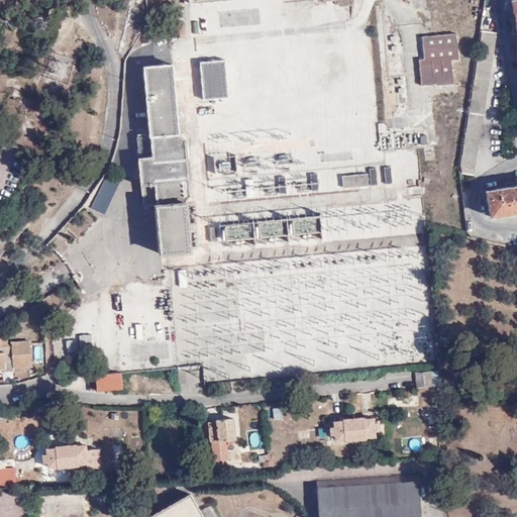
[(473,176),(496,33),(481,31),(464,134),(459,164),(460,174),(473,176)]
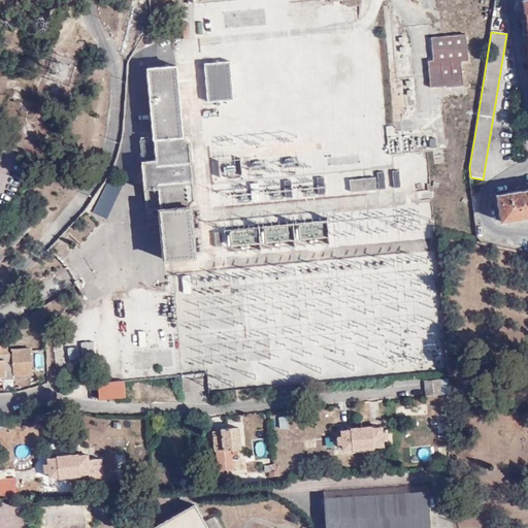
[(468,61),(465,34),(432,37),(434,63),(428,63),(430,88),(463,85),(461,62),(468,61)]
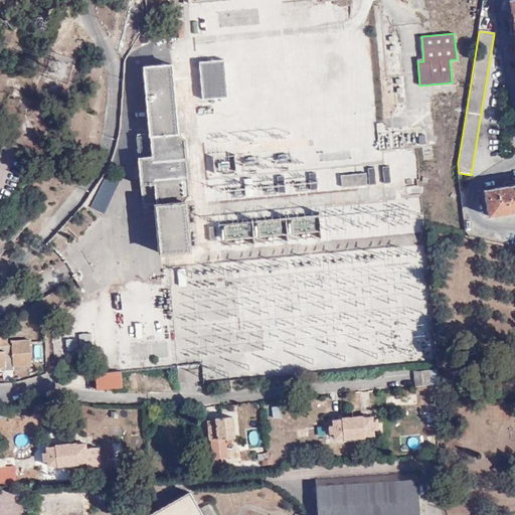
[(197,63),(201,102),(226,100),(222,61),(197,63)]
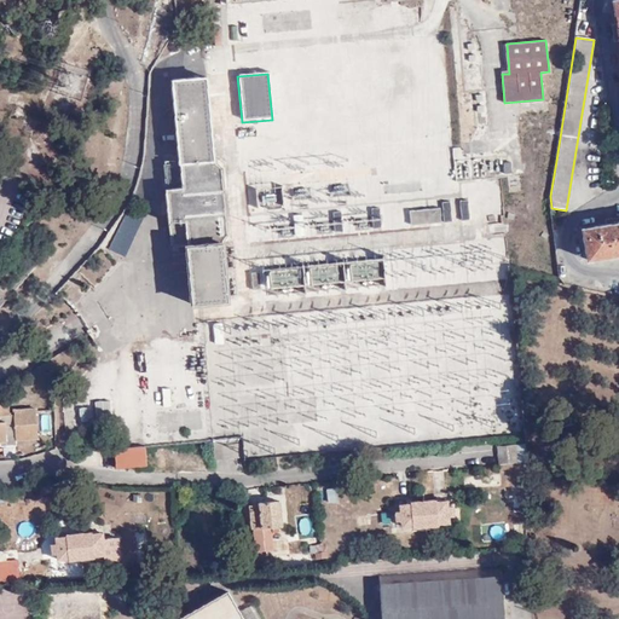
[(214,173),(206,86),(172,90),(180,168),(165,171),(165,173),(163,173),(171,255),(187,254),(194,313),(226,310),(220,247),(225,243),(219,178),(214,173)]
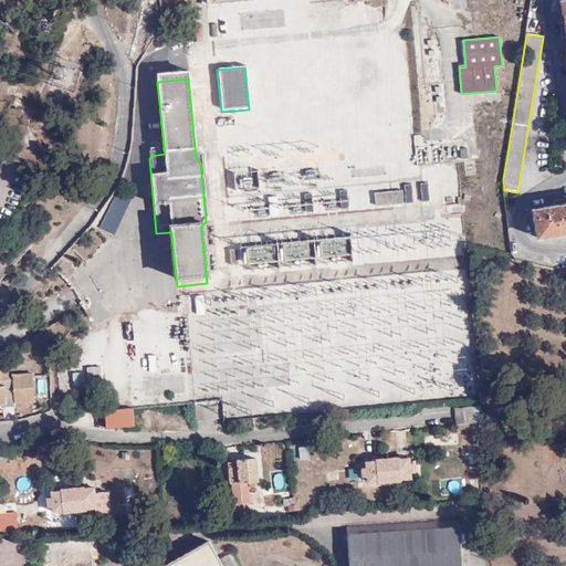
[(257,188),(255,166),(232,167),(233,189),(257,188)]
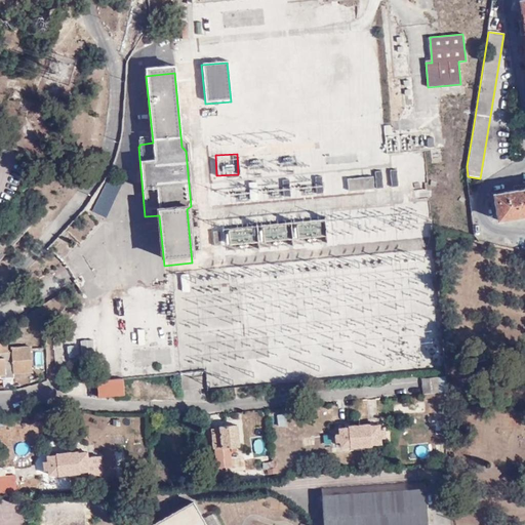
[(321,176),(314,177),(316,194),(323,194),(321,176)]
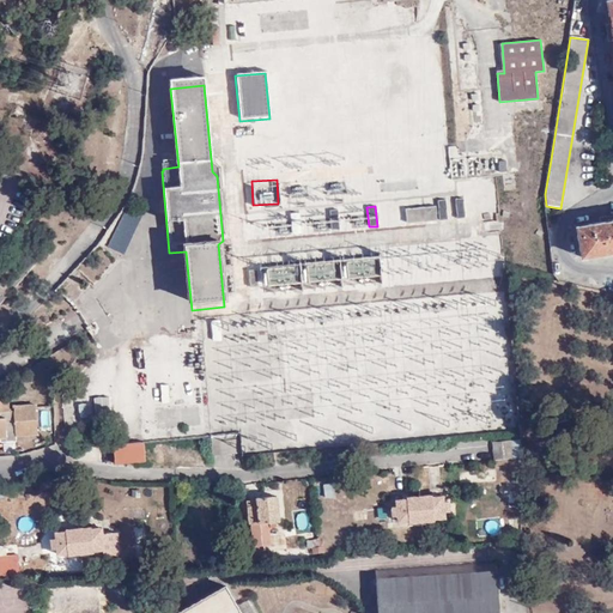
[(436,207),(405,210),(406,223),(436,222),(436,207)]
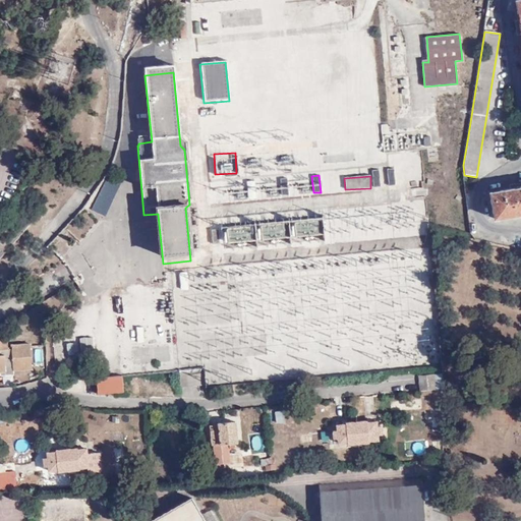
[(287,178),(279,179),(281,195),(288,195),(287,178)]
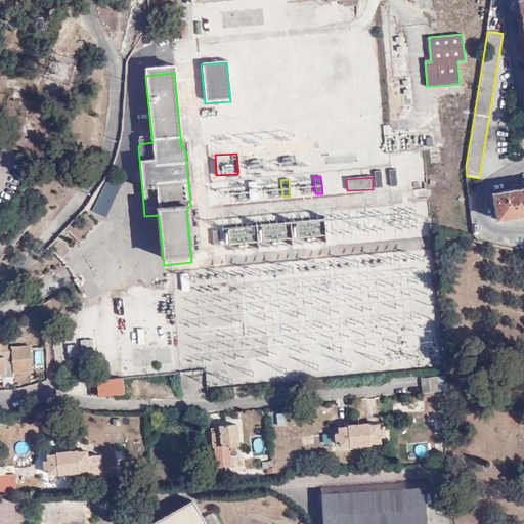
[(256,182),(248,183),(249,194),(257,193),(256,182)]
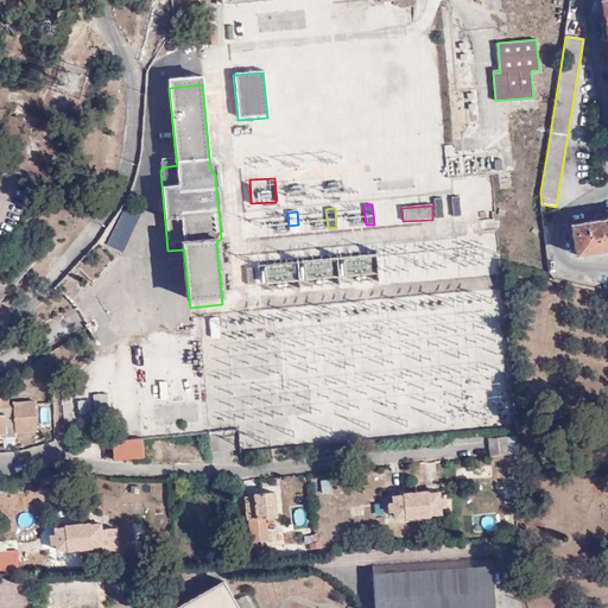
[(607,219),(572,226),(576,257),(607,251),(607,219)]
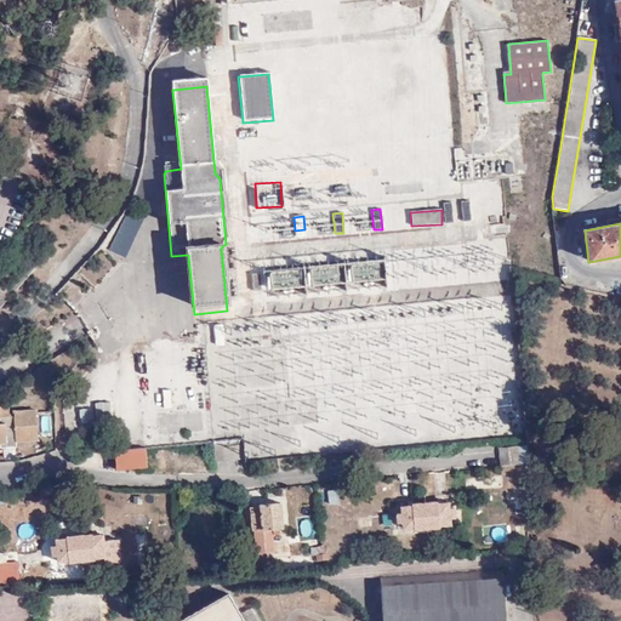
[(485,280),(510,279),(506,237),(469,240),(471,246),(462,246),(463,262),(484,261),(485,280)]
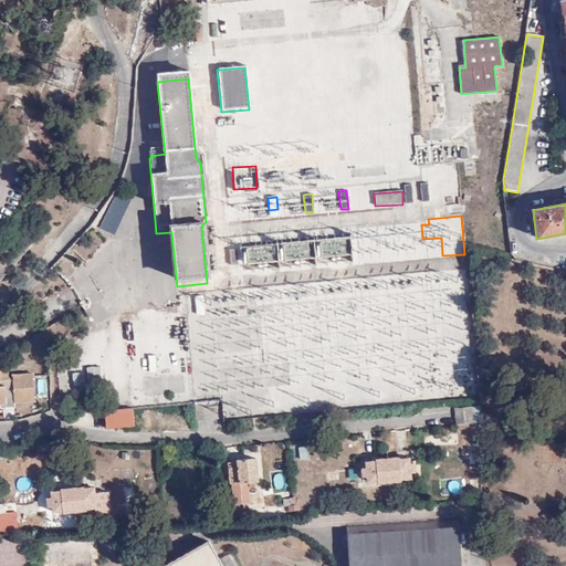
[(390,236),(243,248),(244,266),(375,255),(375,259),(406,255),(404,229),(389,230),(390,236)]
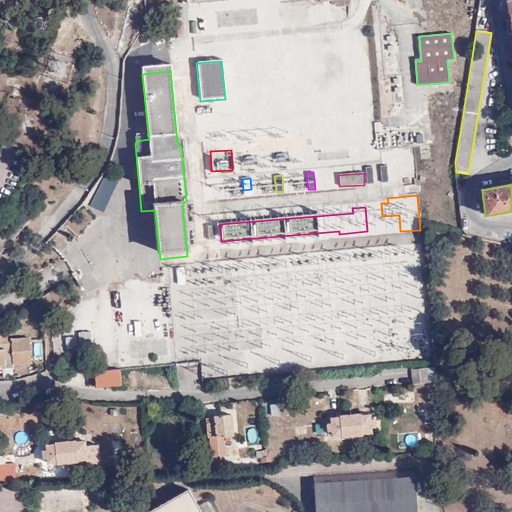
[(215,225),(207,226),(209,240),(216,239),(215,225)]
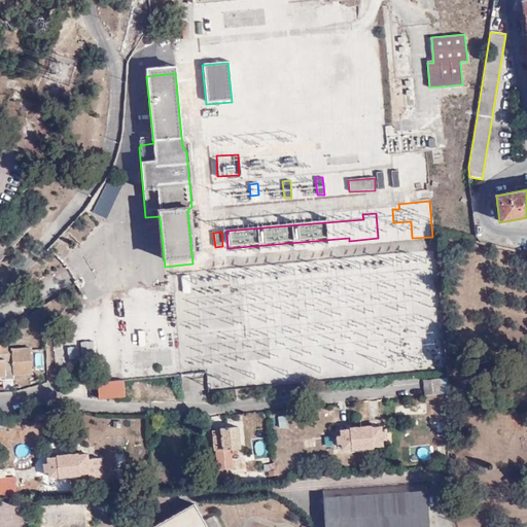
[(189,275),(181,276),(182,293),(190,292),(189,275)]
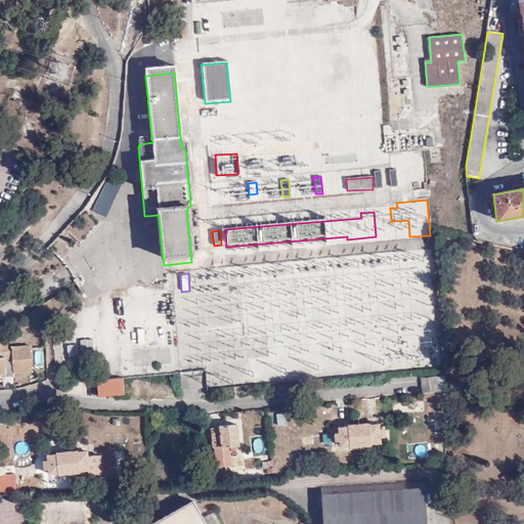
[(153,328),(137,329),(137,341),(154,341),(153,328)]
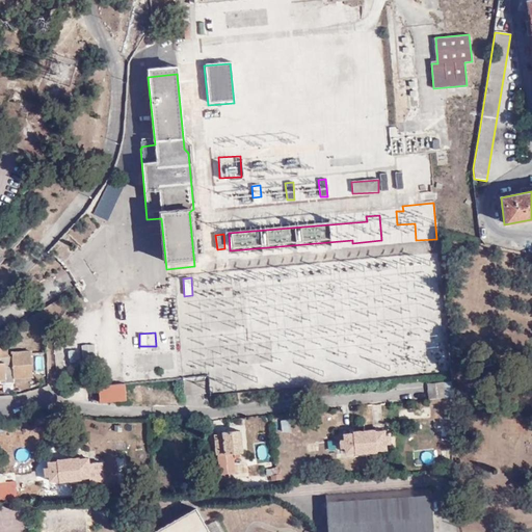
[(81,344),(82,362),(95,362),(94,344),(81,344)]
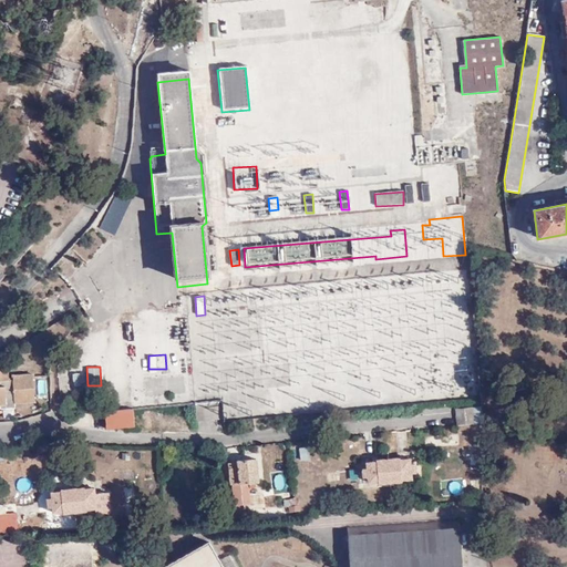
[(0,378),(4,378),(4,383),(0,383),(0,402),(7,402),(7,397),(14,397),(14,400),(35,400),(33,372),(13,373),(14,378),(9,378),(9,369),(0,369),(0,378)]
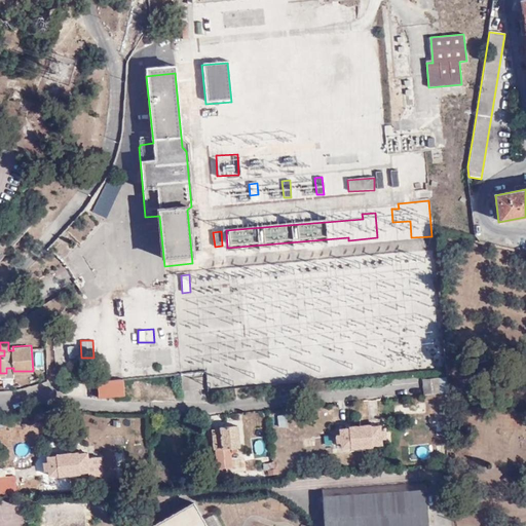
[(72,345),(52,349),(55,362),(75,358),(72,345)]
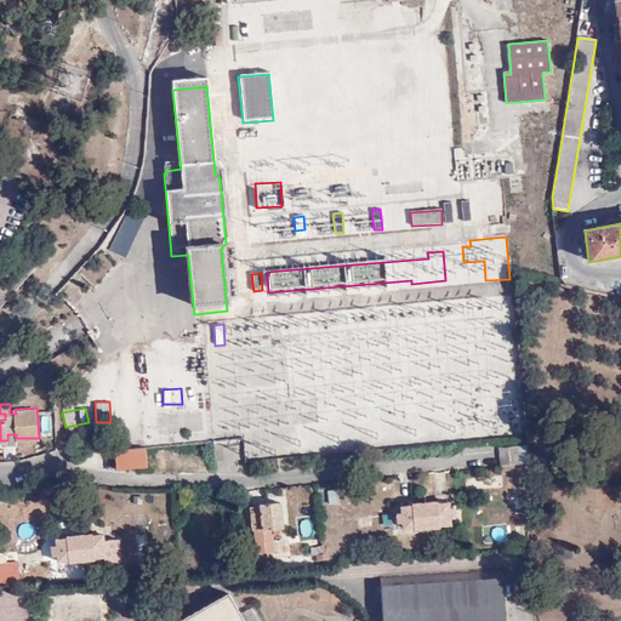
[(0,445),(16,445),(16,438),(16,434),(7,434),(7,440),(0,440),(0,445)]
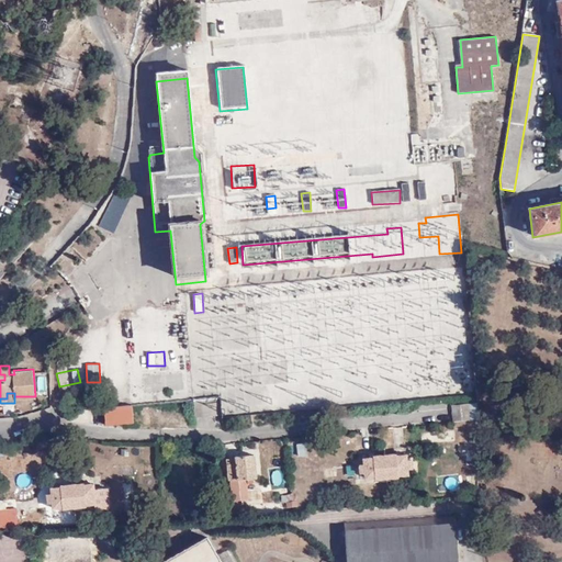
[(452,422),(476,418),(475,403),(450,405),(452,422)]
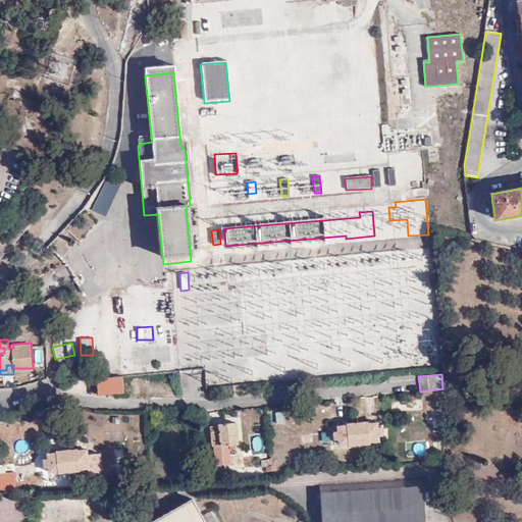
[(124,393),(123,375),(97,378),(98,395),(124,393)]
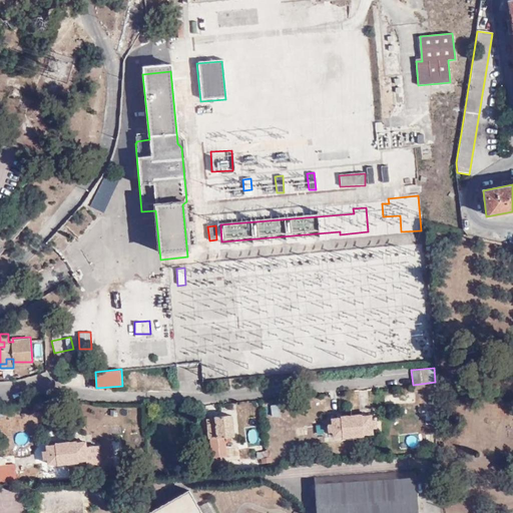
[(271,405),(272,416),(280,416),(280,404),(271,405)]
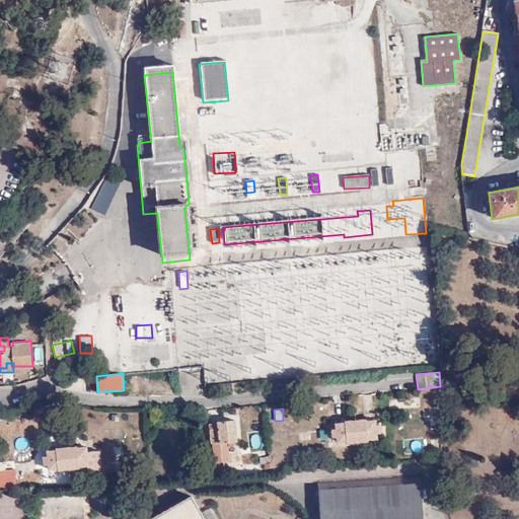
[(380,432),(380,425),(375,426),(375,420),(365,421),(365,420),(346,421),(346,423),(337,424),(337,429),(332,430),(334,436),(338,436),(338,441),(348,440),(348,442),(367,440),(367,438),(376,437),(376,432),(380,432)]
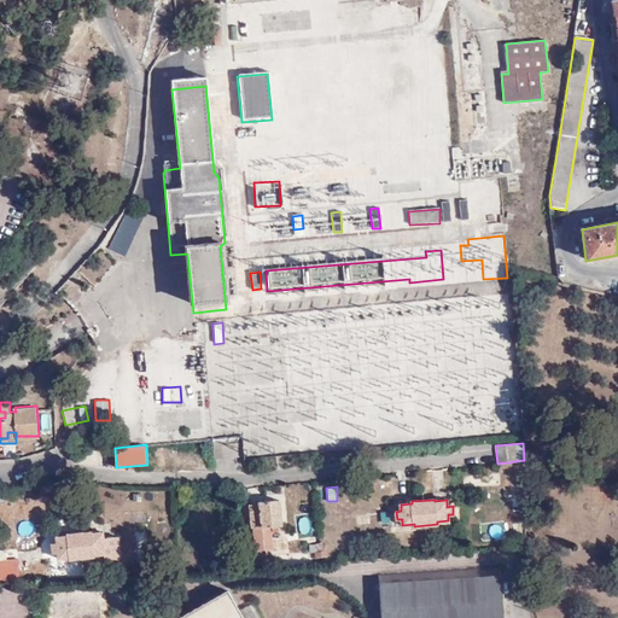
[(260,502),(261,503),(261,509),(251,511),(252,528),(283,525),(279,501),(260,502)]
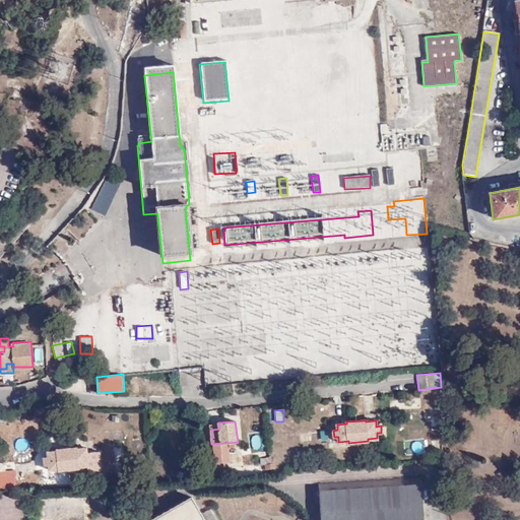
[(103,470),(101,452),(87,454),(86,448),(77,449),(77,447),(58,449),(58,451),(48,452),(49,458),(45,458),(46,464),(50,464),(50,469),(60,468),(60,470),(79,468),(79,466),(88,465),(88,471),(103,470)]
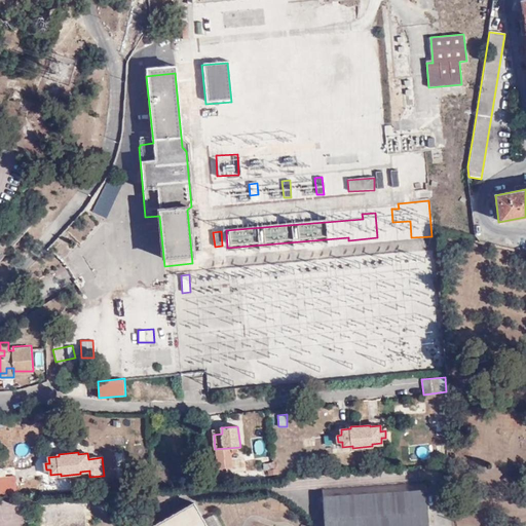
[(268,470),(277,468),(276,461),(263,464),(265,476),(269,476),(268,470)]
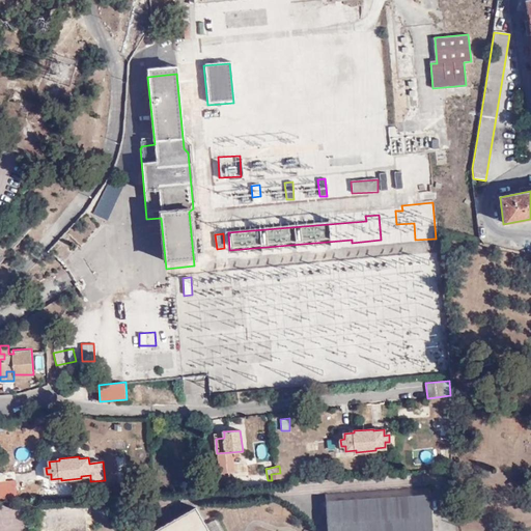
[(0,473),(0,481),(17,480),(17,473),(0,473)]
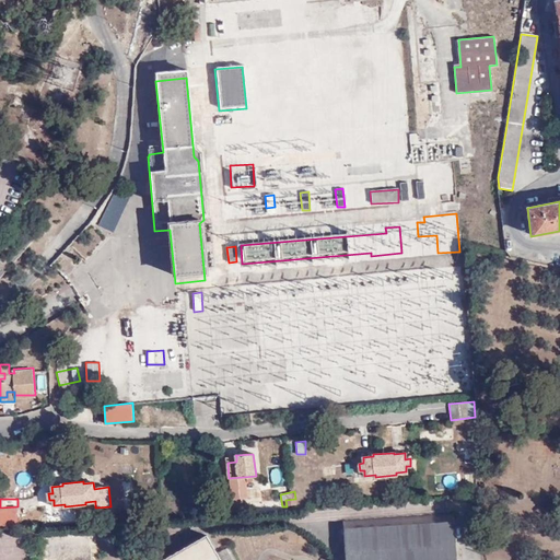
[(0,508),(0,525),(19,525),(18,506),(0,508)]
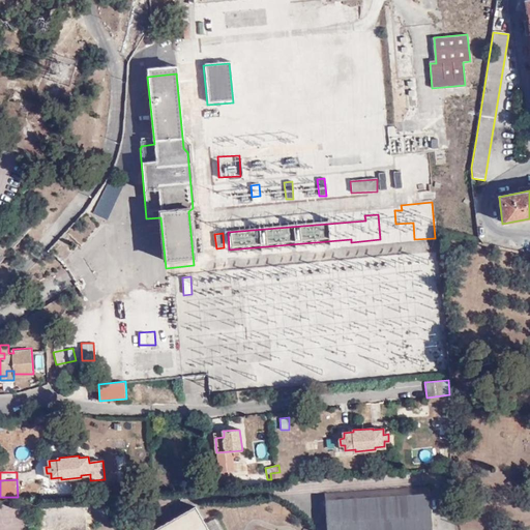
[(432,529),(430,488),(386,491),(325,494),(326,529),(432,529)]
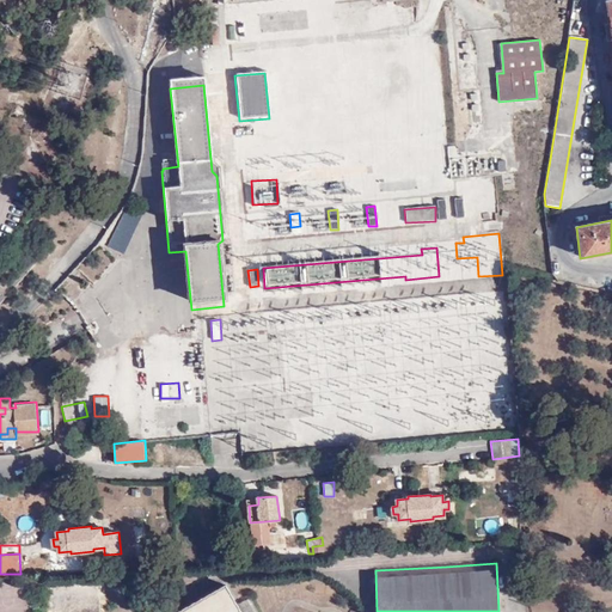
[(240,611),(226,586),(178,611),(240,611)]
